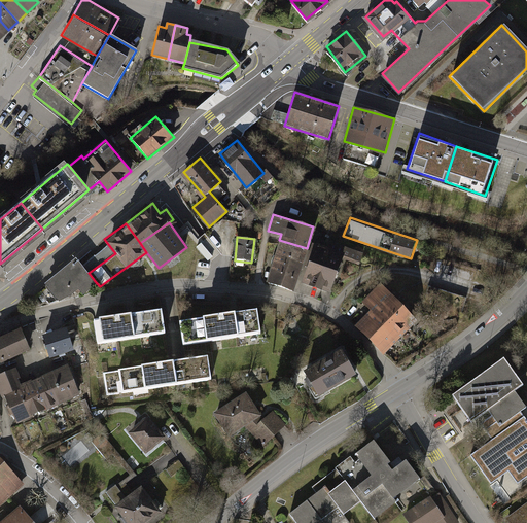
[(327,247),(314,285),(329,291),(343,255),(360,262),(364,251),(330,239),(327,247)]
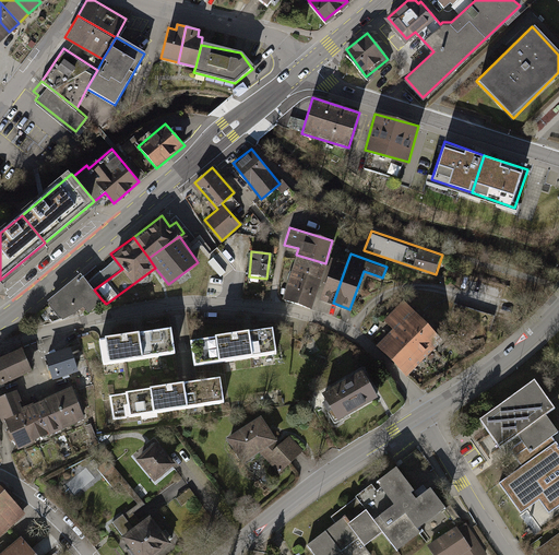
[(296,255),(289,275),(319,284),(325,263),(296,255)]
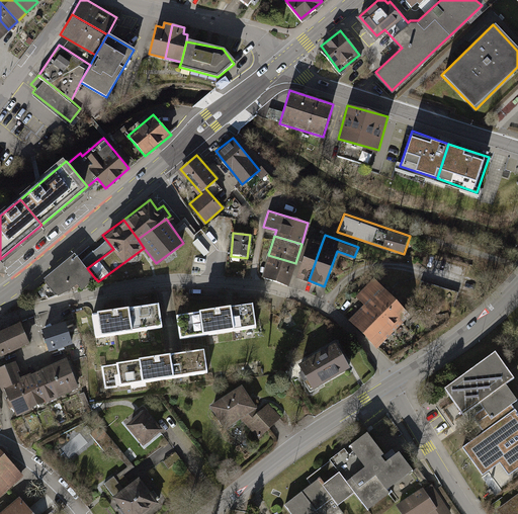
[(322,243),(309,238),(294,275),(309,280),(322,243)]
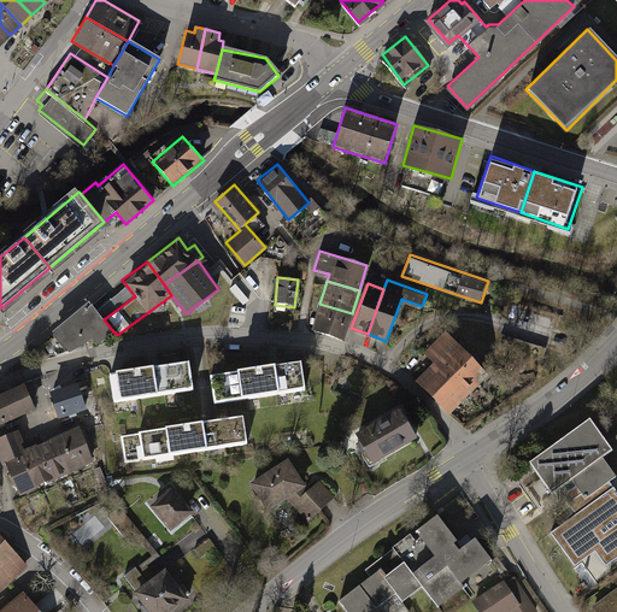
[(104,319),(88,301),(72,315),(90,336),(97,343),(112,330),(104,319)]
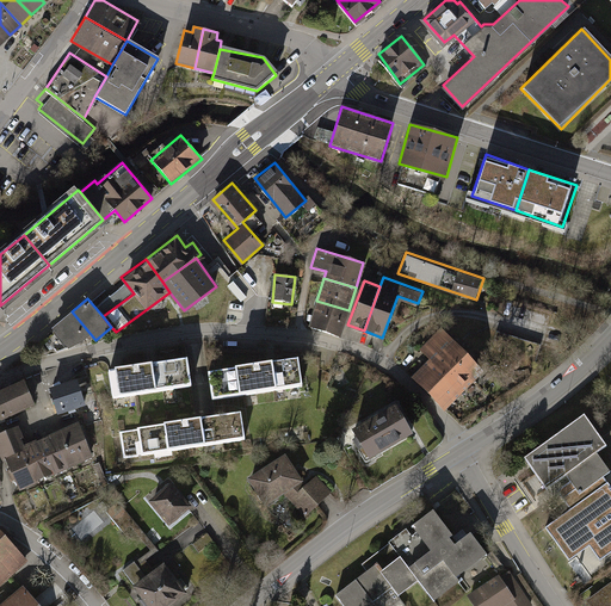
[(349,310),(316,301),(309,326),(341,336),(349,310)]
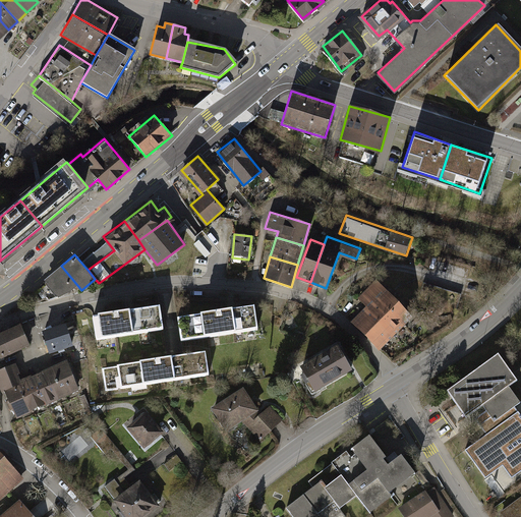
[(76,284),(61,266),(44,280),(46,284),(41,288),(49,298),(59,296),(76,284)]
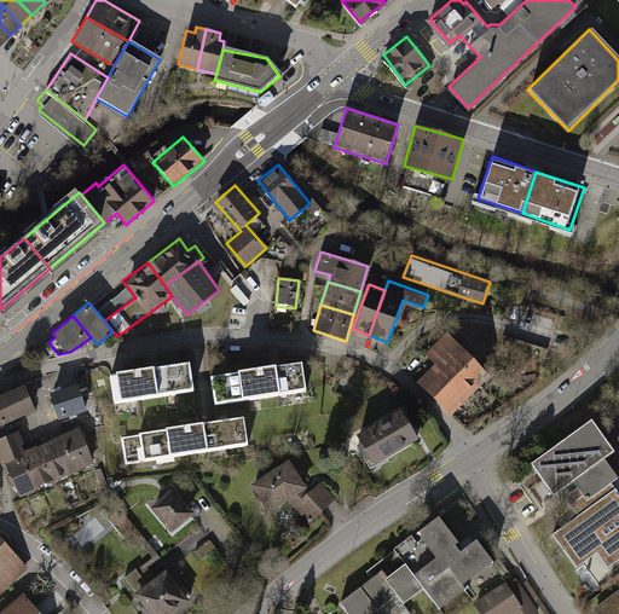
[(440,337),(482,382),(492,374),(450,329),(440,337)]
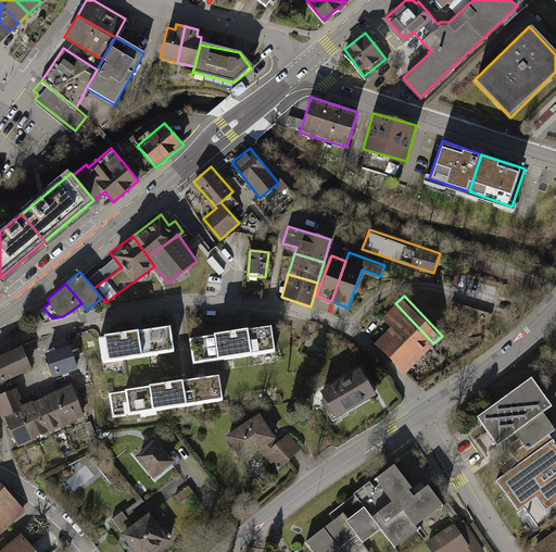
[(387,312),(425,351),(433,343),(395,303),(387,312)]
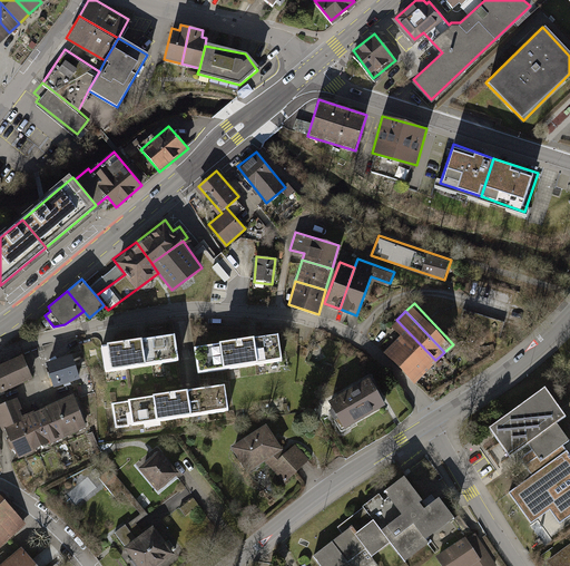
[(396,339),(425,370),(435,360),(396,320),(392,324),(397,330),(402,334),(396,339)]
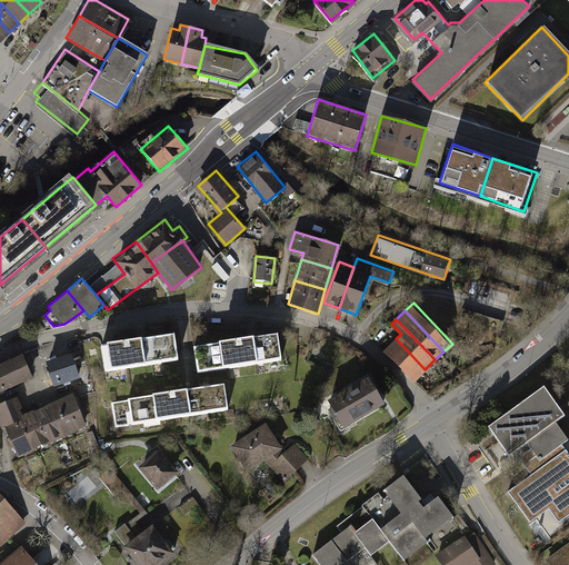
[(172,333),(99,344),(103,372),(177,359),(172,333)]
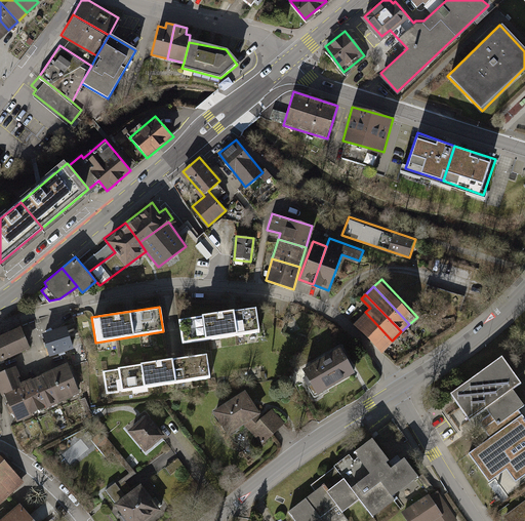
[(254,307),(179,319),(183,344),(258,331),(254,307)]
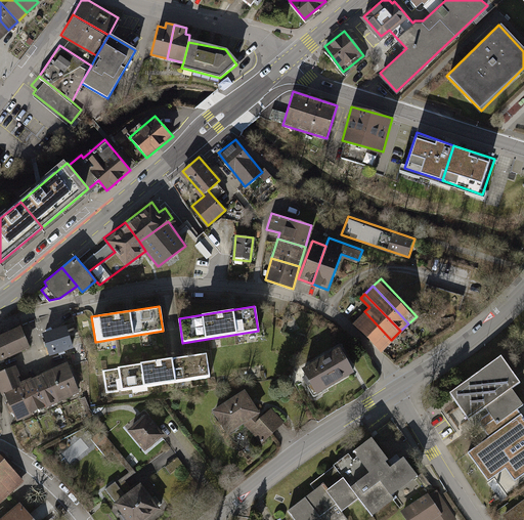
[(364,311),(353,321),(381,350),(384,347),(391,340),(364,311)]
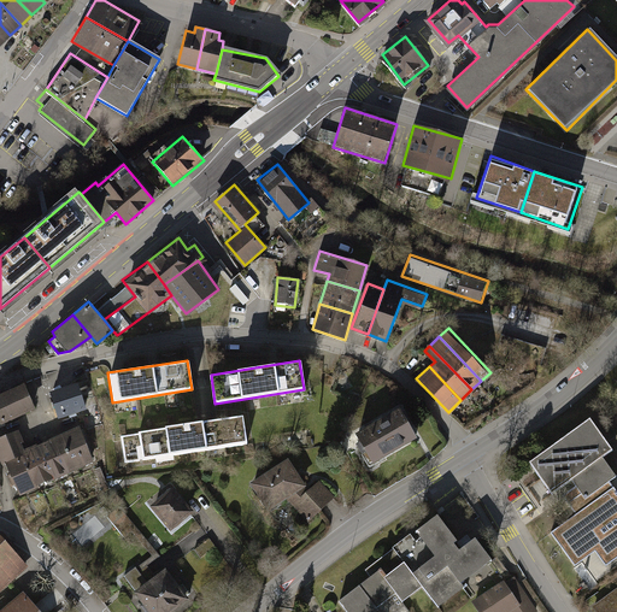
[(35,404),(24,381),(0,390),(0,418),(0,419),(35,404)]
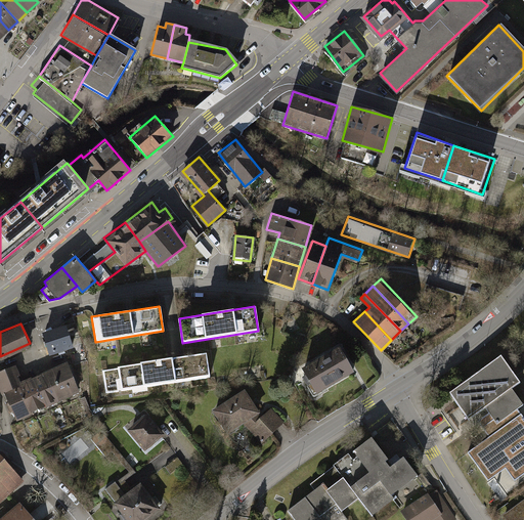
[(64,323),(40,332),(49,355),(73,347),(64,323)]
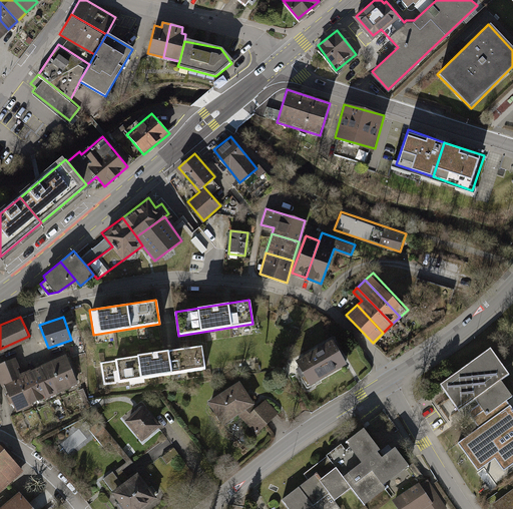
[(341,364),(328,343),(288,368),(301,389),(341,364)]
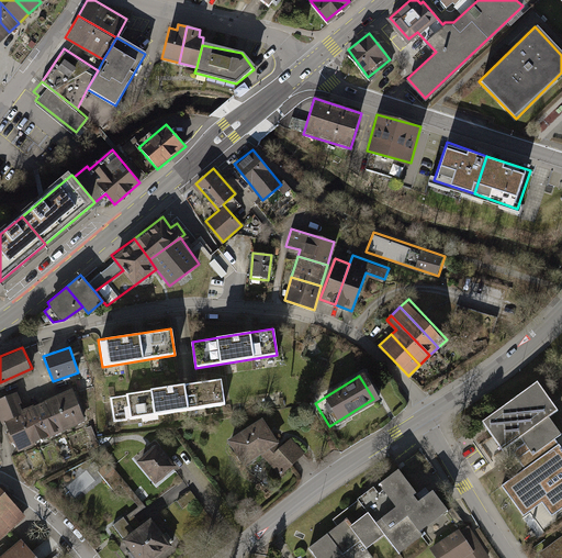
[(226,403),(222,378),(110,397),(114,422),(226,403)]
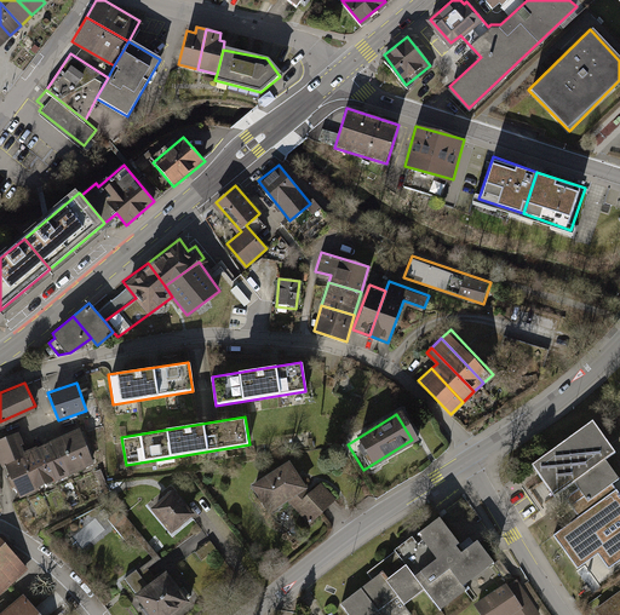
[(592,419),(528,467),(554,500),(575,483),(578,487),(587,500),(613,483),(616,480),(606,465),(619,454),(592,419)]
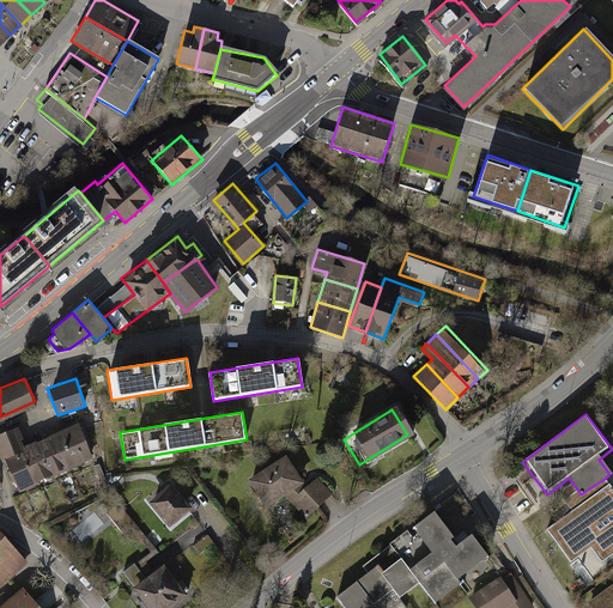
[(78,421),(56,431),(74,470),(96,461),(78,421)]
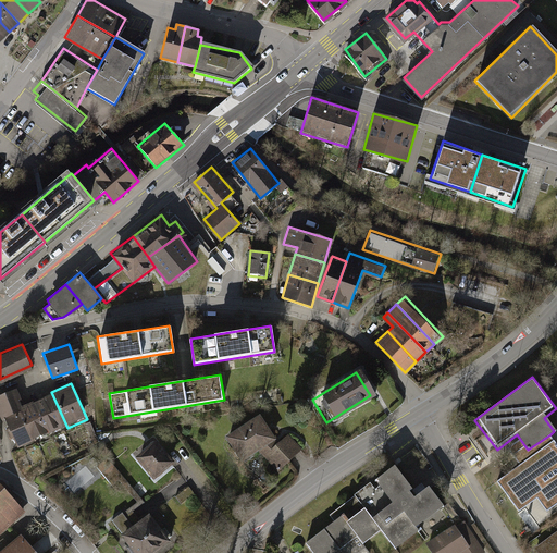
[(0,414),(16,451),(35,442),(20,406),(12,389),(0,393),(0,414)]
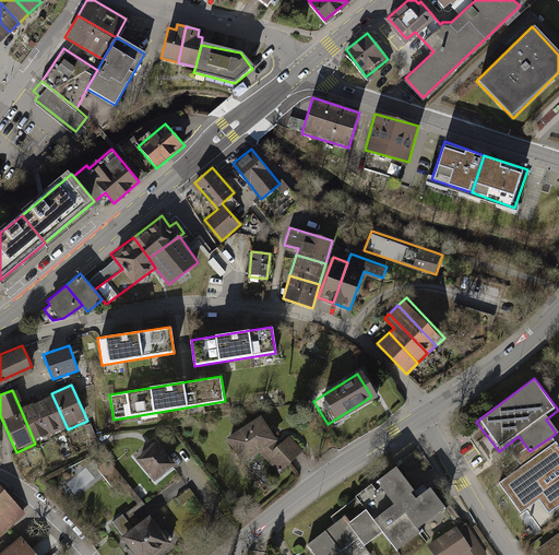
[(51,393),(35,401),(50,437),(68,429),(51,393)]
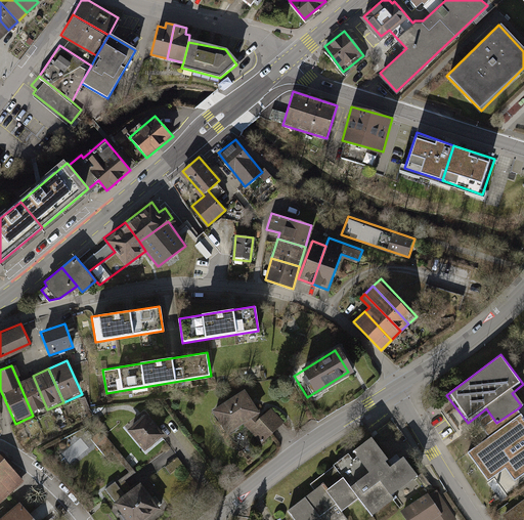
[(33,376),(18,382),(33,416),(47,409),(33,376)]
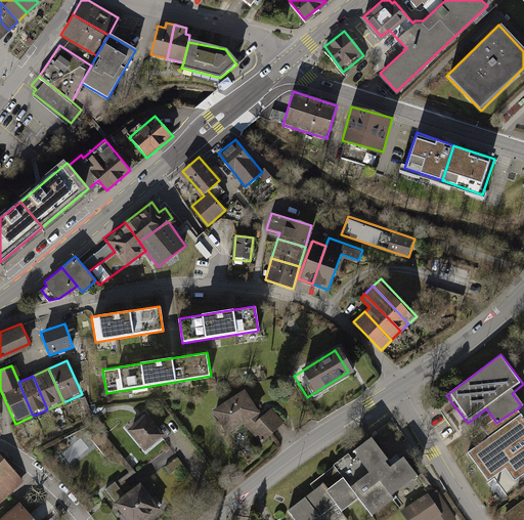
[(260,410),(247,388),(213,408),(227,431),(260,410)]
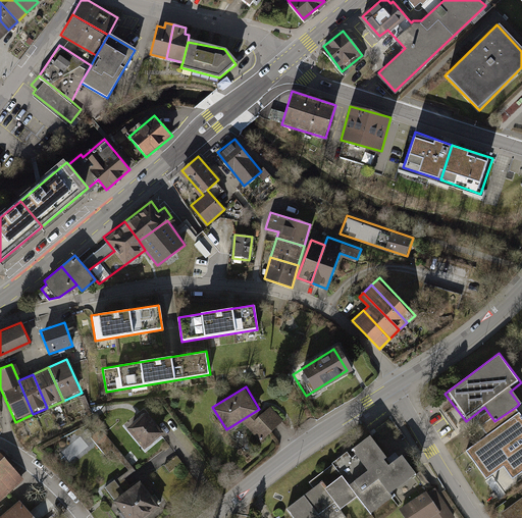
[(494,421),(486,410),(476,417),(487,431),(465,448),(486,476),(504,463),(512,475),(521,467),(521,415),(516,407),(494,421)]
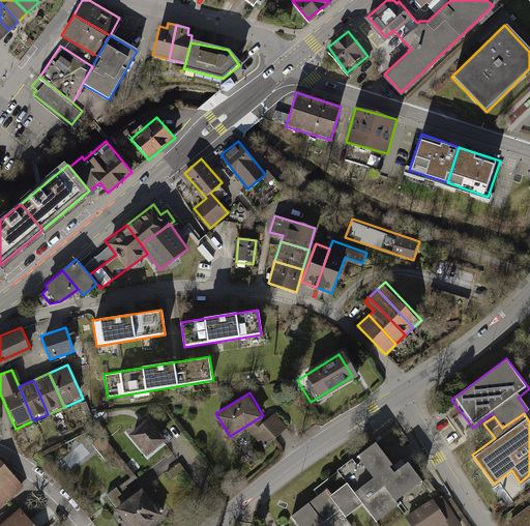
[(283,429),(268,414),(246,436),(260,450),(283,429)]
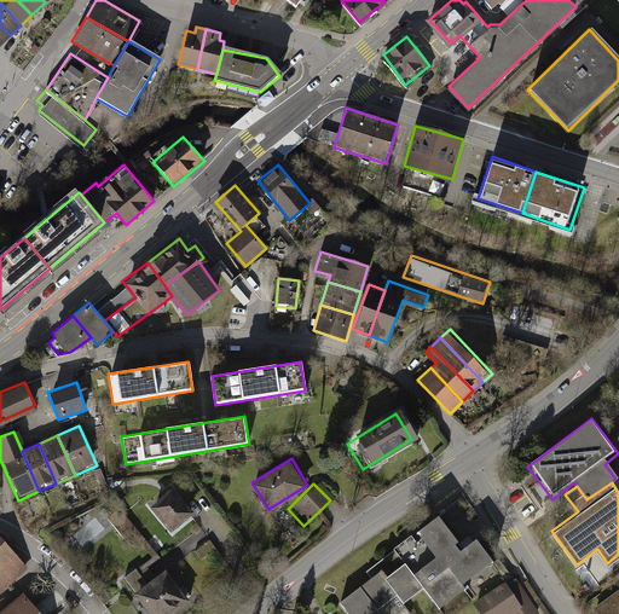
[(194,513),(172,487),(150,507),(171,531),(194,513)]
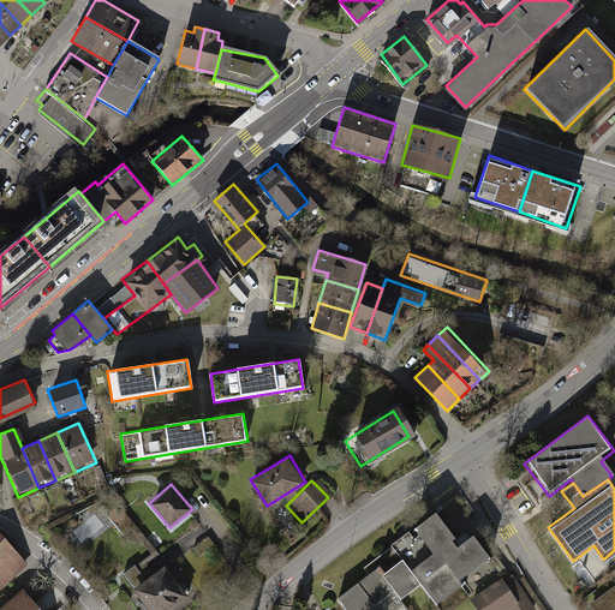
[(457,538),(437,512),(364,566),(370,573),(336,597),(346,609),(375,609),(376,609),(407,609),(410,609),(402,598),(421,585),(435,604),(463,585),(458,579),(490,556),(473,534),(457,546),(452,540),(457,538)]
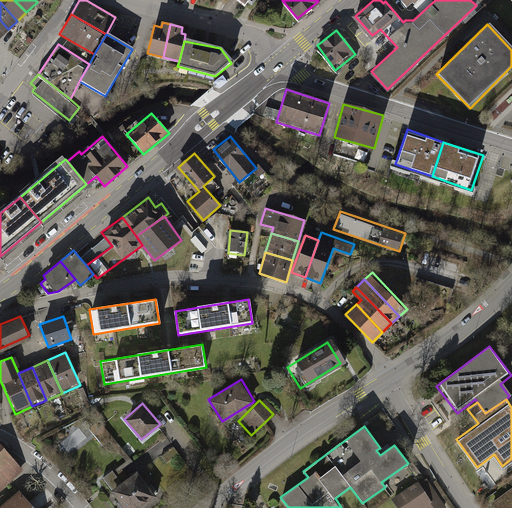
[(0,487),(23,468),(0,441),(0,487)]
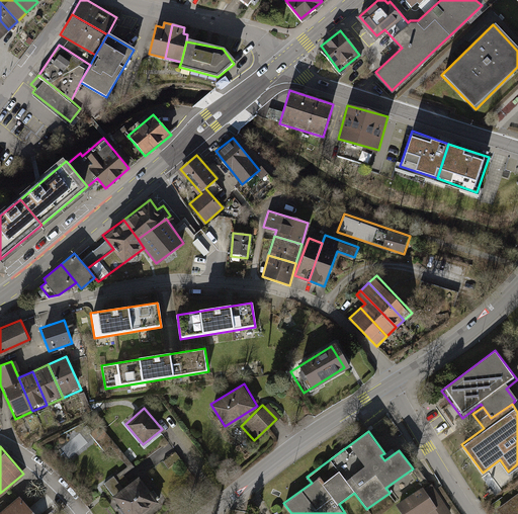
[(146,513),(158,504),(136,478),(109,500),(121,513),(146,513)]
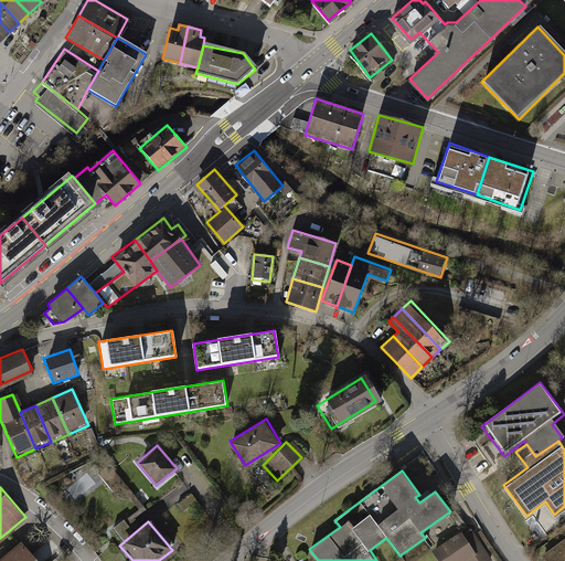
[(461,531),(432,550),(438,560),(464,560),(465,560),(490,560),(493,559),(471,527),(462,532),(461,531)]
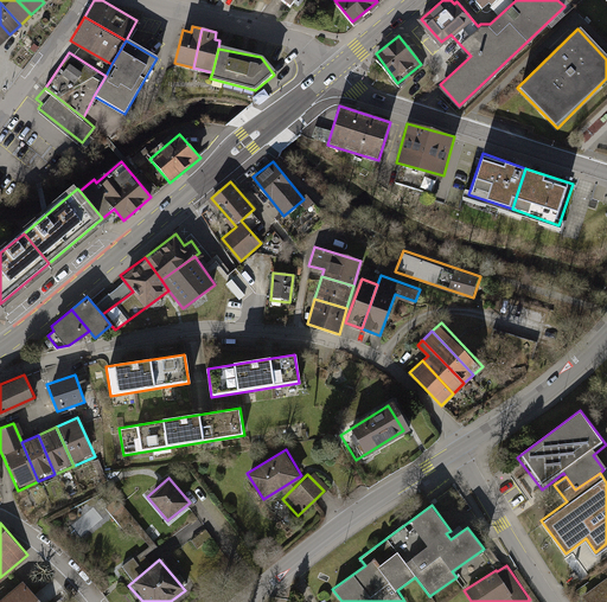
[(606,601),(606,580),(582,596),(586,601),(606,601)]
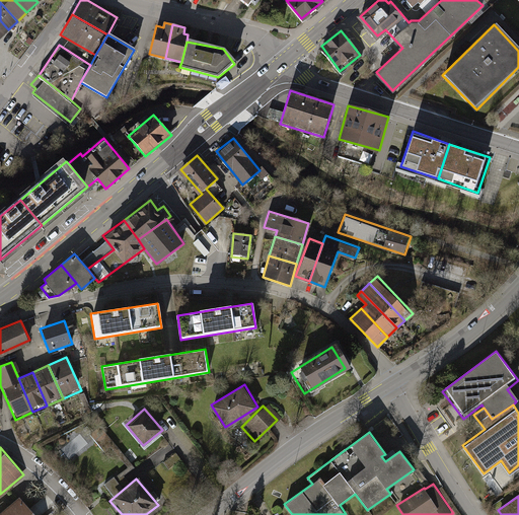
[(31,514),(19,500),(0,514),(31,514)]
